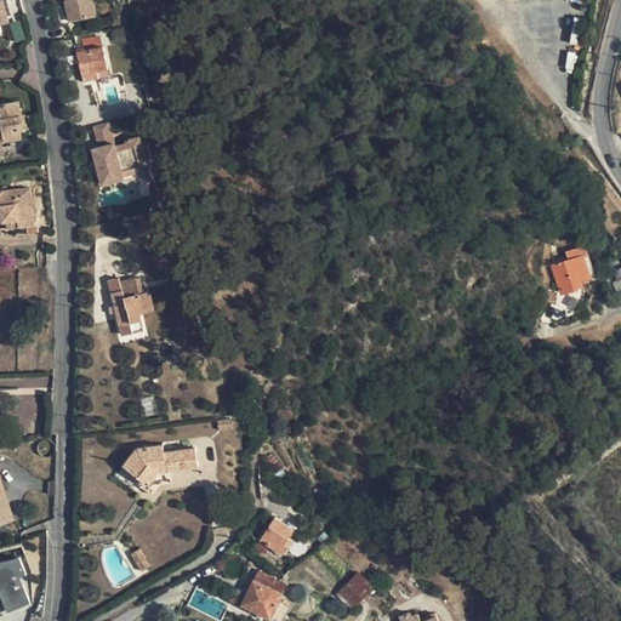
[(58,1),(62,20),(69,17),(64,0),(60,0),(61,0),(58,1)]
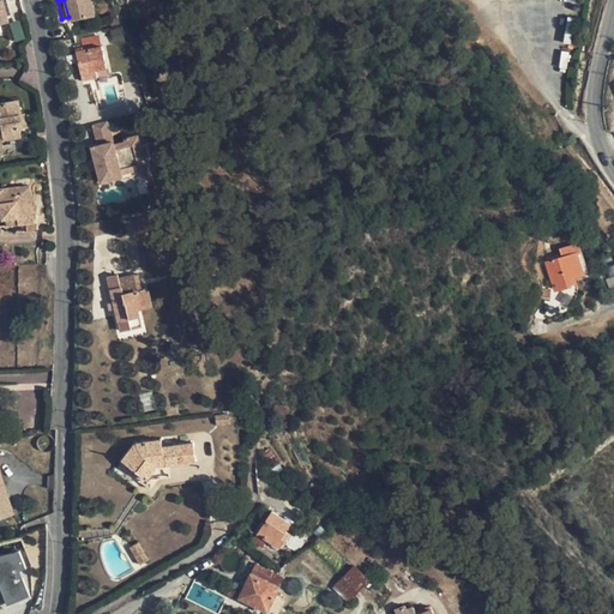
[(64,0),(68,17),(82,13),(77,0),(64,0)]
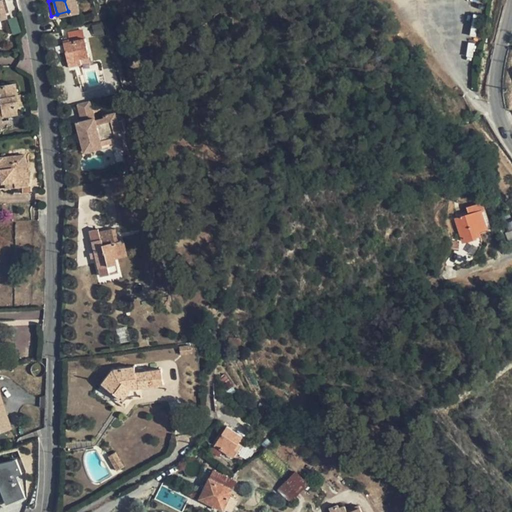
[(77,8),(75,0),(64,0),(68,11),(77,8)]
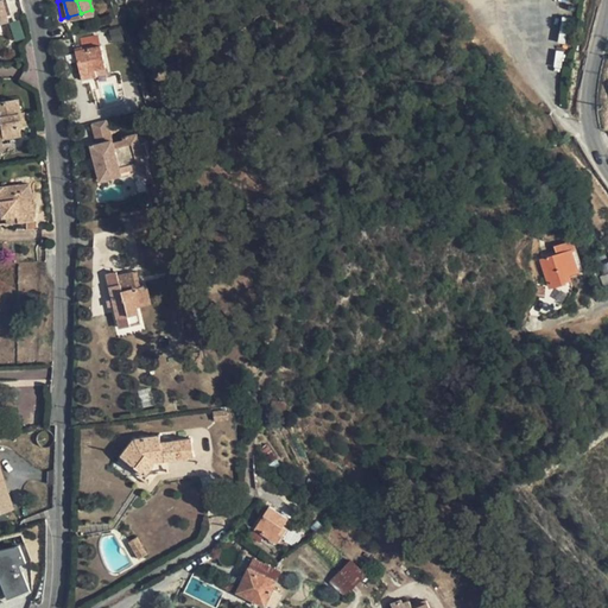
[(93,16),(92,10),(81,13),(68,17),(69,21),(93,16)]
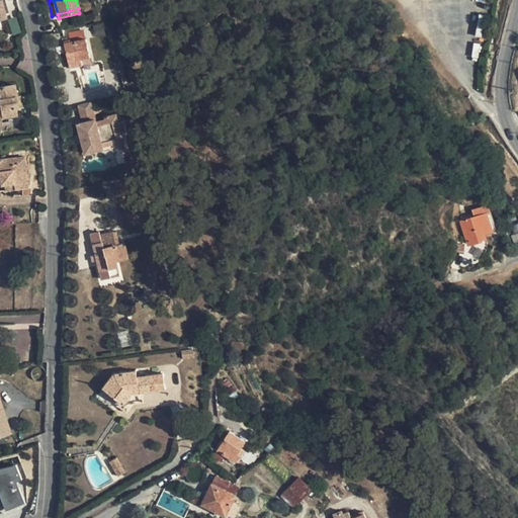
[(90,58),(86,39),(64,44),(70,68),(82,65),(81,60),(90,58)]
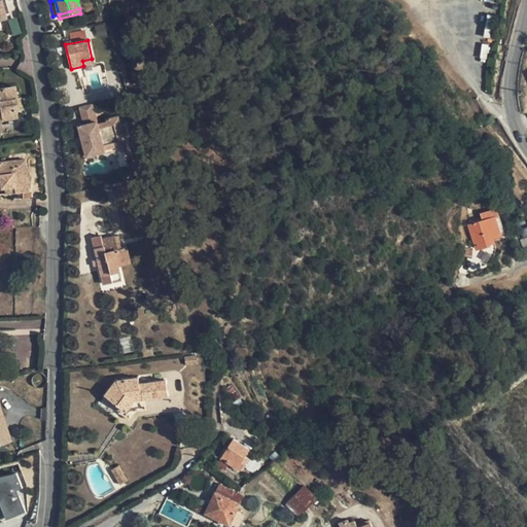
[(479,61),(487,62),(489,44),(482,43),(479,61)]
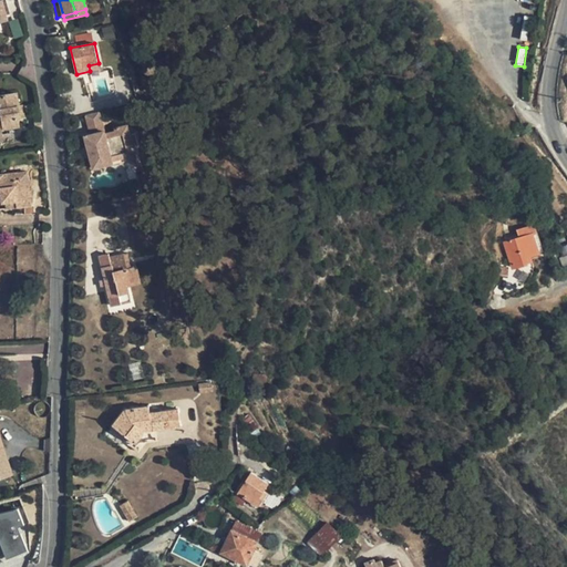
[(18,93),(1,95),(0,95),(0,141),(9,140),(9,132),(2,133),(2,129),(20,126),(19,117),(21,117),(18,93)]
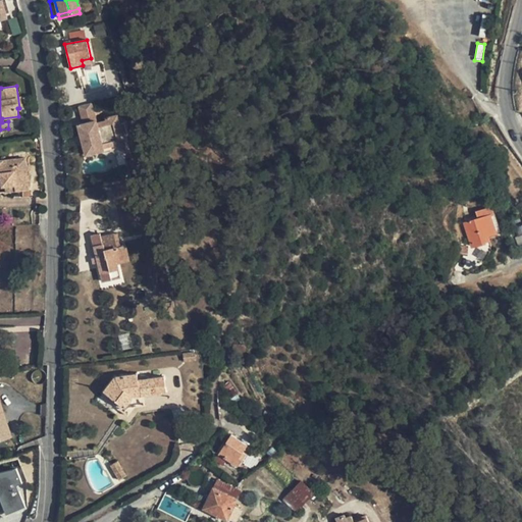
[(97,119),(93,102),(80,105),(85,123),(97,119)]
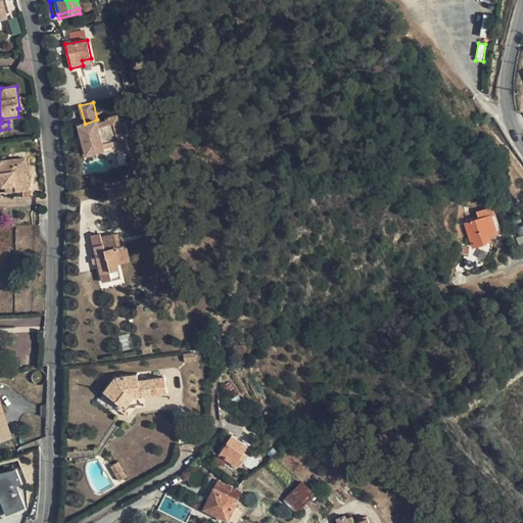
[(87,142),(83,143),(86,154),(104,150),(104,148),(103,143),(112,140),(113,145),(114,147),(125,144),(123,135),(120,124),(117,114),(106,117),(107,119),(108,125),(99,127),(98,122),(97,120),(85,124),(79,125),(82,136),(85,135),(87,142)]
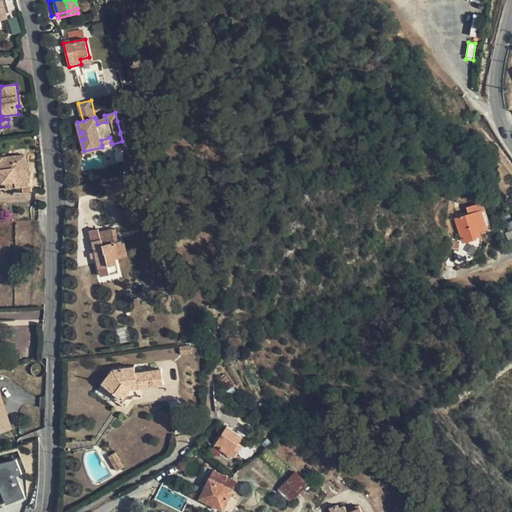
[(122,120),(117,121),(120,132),(125,131),(122,120)]
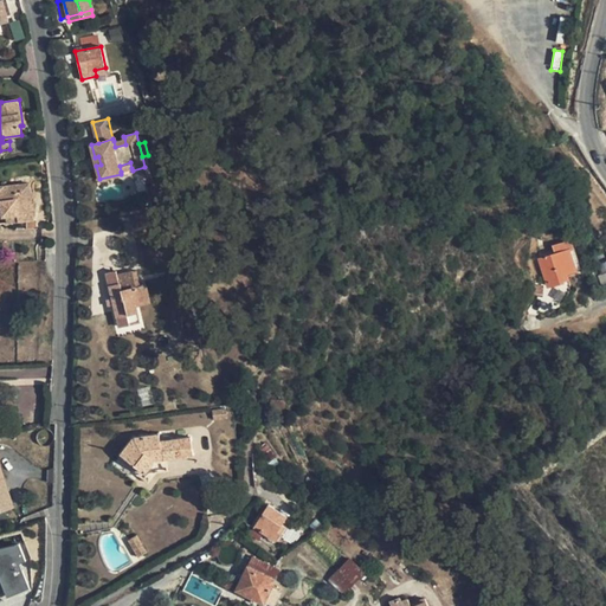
[(0,223),(33,219),(31,199),(31,192),(30,184),(0,186),(0,223)]
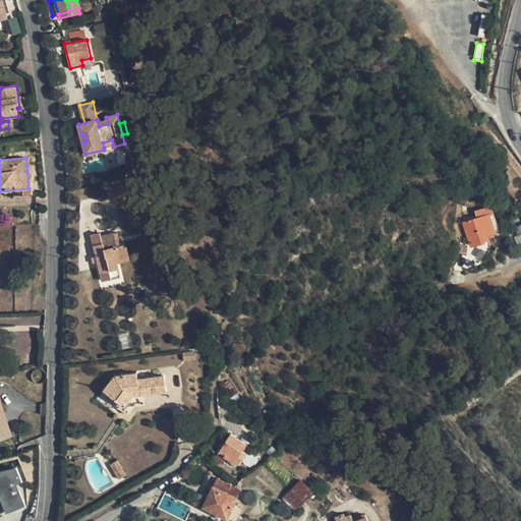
[(481,236),(487,234),(500,230),(491,206),(481,208),(484,217),(464,223),(468,235),(471,243),(472,245),(483,242),(481,236)]
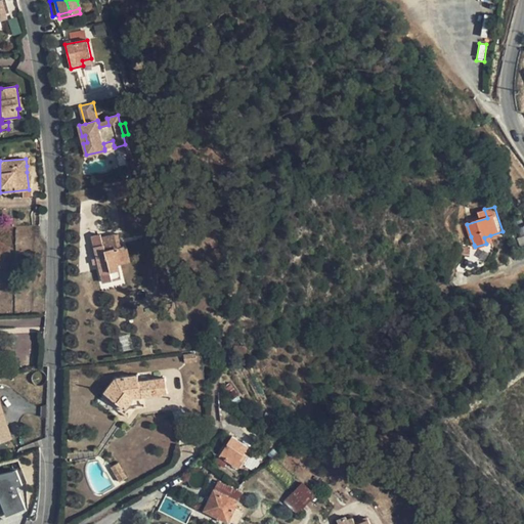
[(95,248),(97,258),(98,264),(101,273),(110,271),(112,280),(122,278),(118,262),(121,261),(118,249),(121,248),(120,242),(115,244),(113,235),(102,238),(103,246),(95,248)]
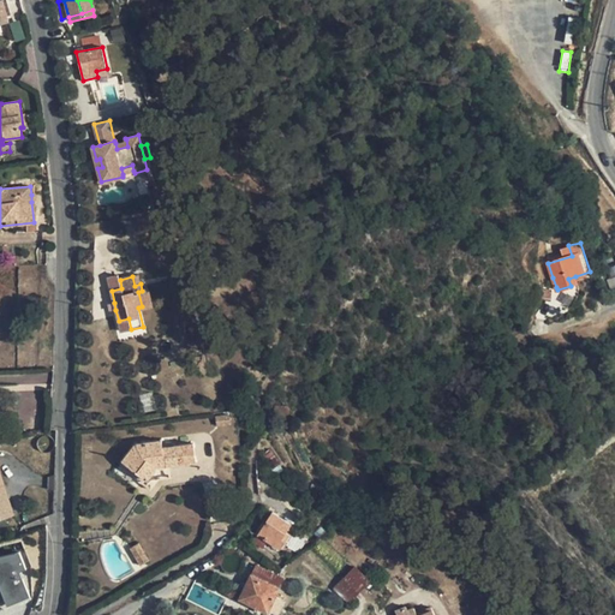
[(550,300),(551,291),(541,290),(541,299),(550,300)]
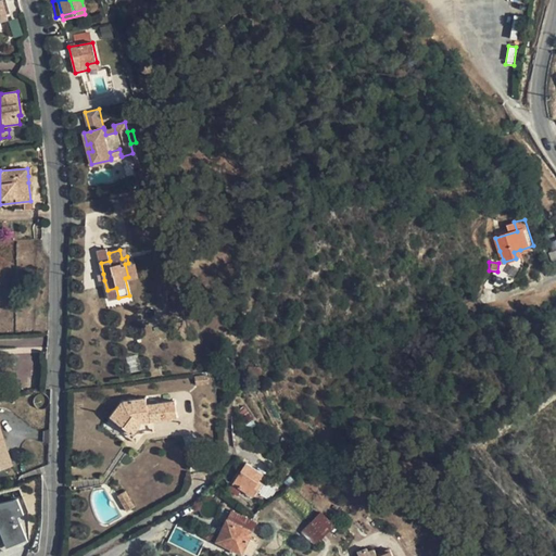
[(128,367),(137,364),(136,356),(126,358),(128,367)]
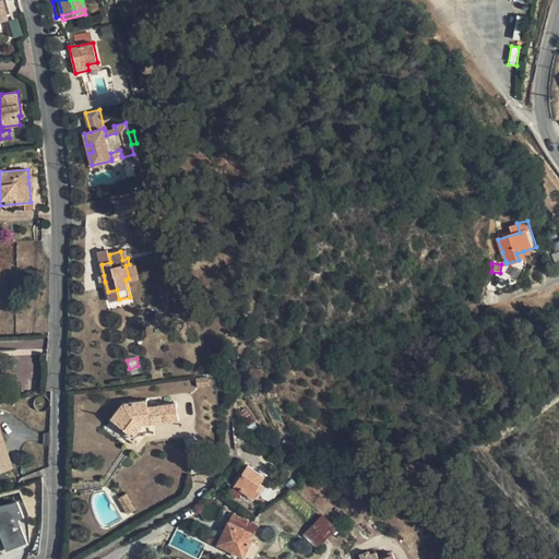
[(262,370),(260,369),(252,369),(250,369),(249,378),(262,379),(262,370)]
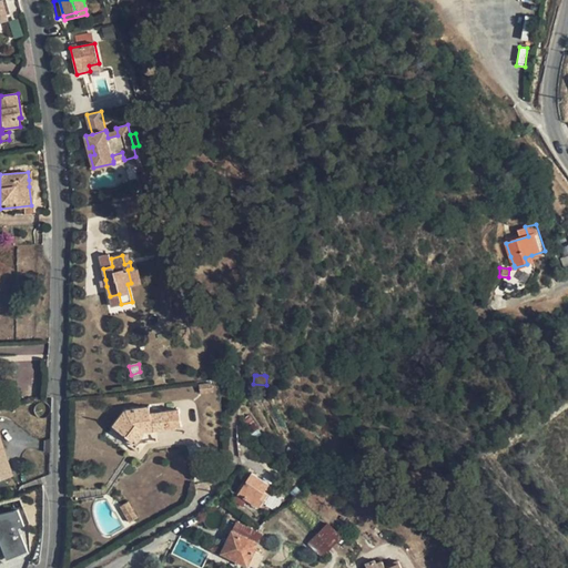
[(212,391),(211,383),(201,384),(202,393),(212,391)]
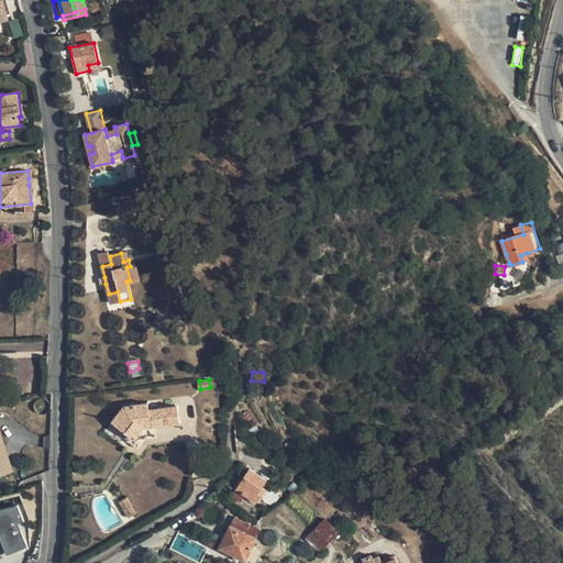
[(179,422),(177,406),(150,410),(147,404),(123,407),(112,421),(135,439),(143,428),(179,422)]
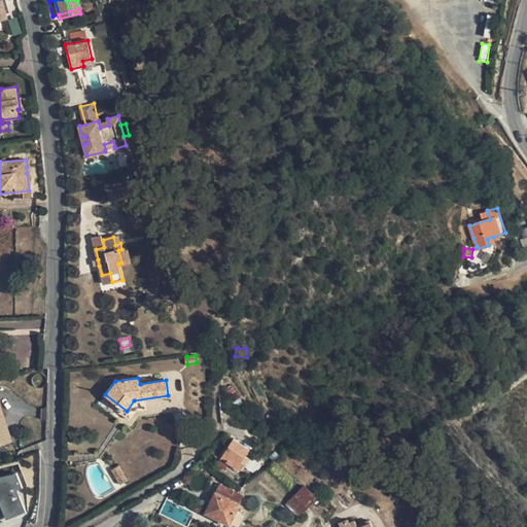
[(231,385),(223,391),(233,403),(240,397),(231,385)]
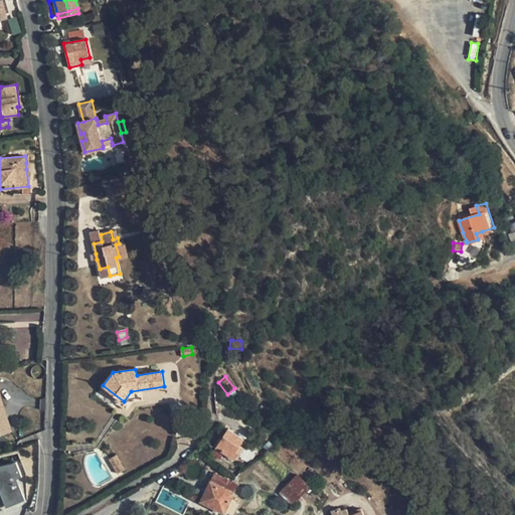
[(0,436),(11,433),(0,396),(0,436)]
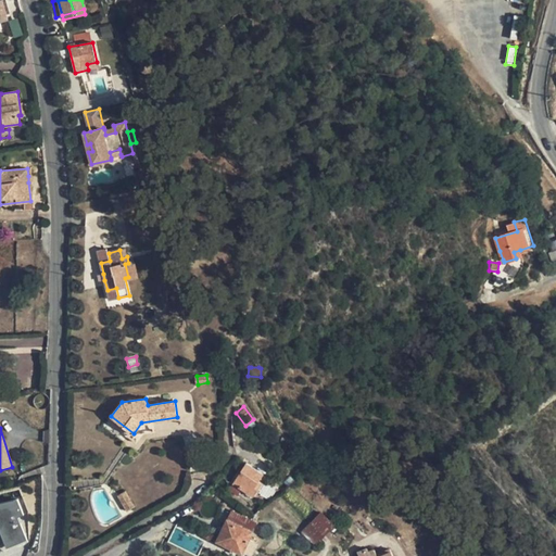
[(250,493),(258,481),(263,474),(247,463),(234,482),(250,493)]
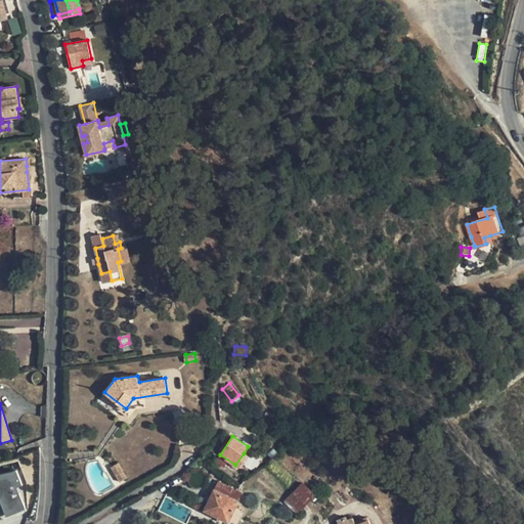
[(247,455),(244,453),(235,465),(239,468),(247,455)]
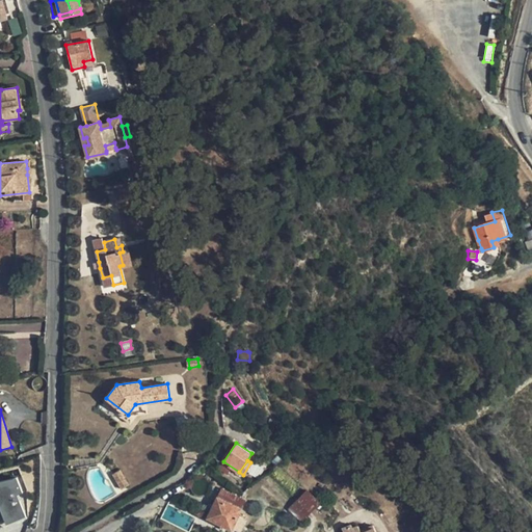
[(122,490),(129,486),(121,471),(113,475),(122,490)]
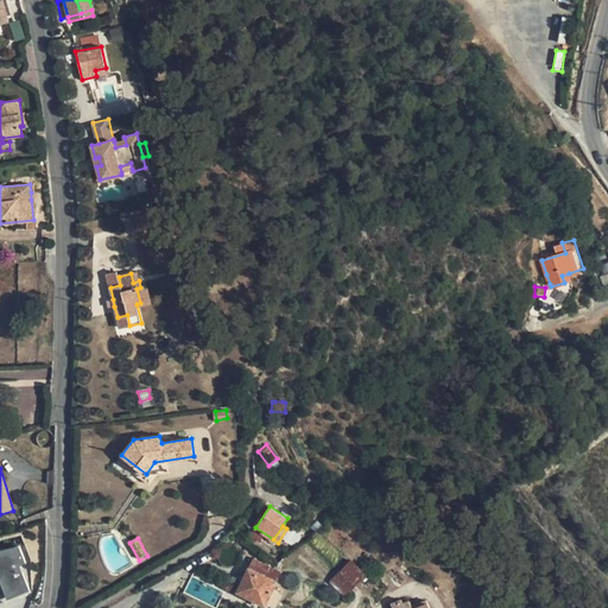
[(0,607),(17,607),(12,596),(35,587),(17,543),(0,549),(0,576),(10,599),(0,602),(0,607)]
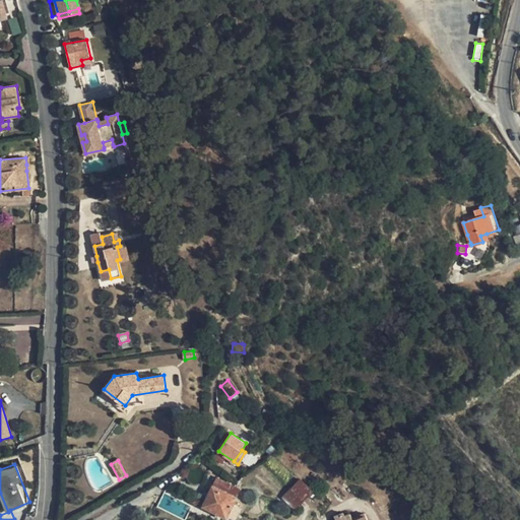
[(235,518),(241,506),(233,503),(240,488),(216,477),(203,505),(226,516),(228,515),(235,518)]
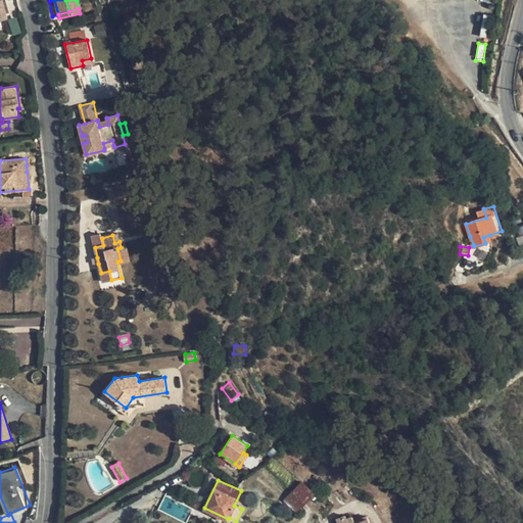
[(296,511),(310,498),(315,492),(302,480),(284,498),(296,511)]
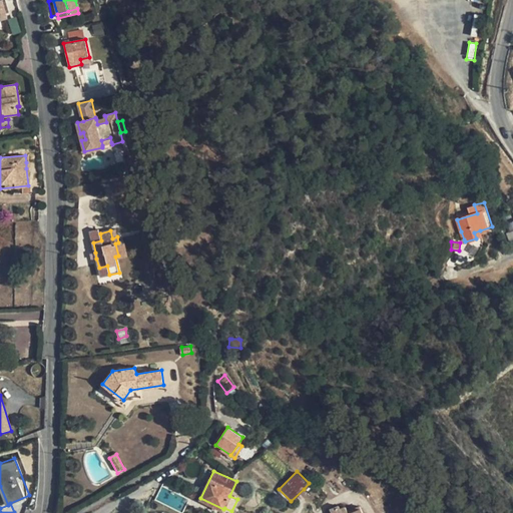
[(304,489),(310,495),(317,490),(309,483),(304,489)]
